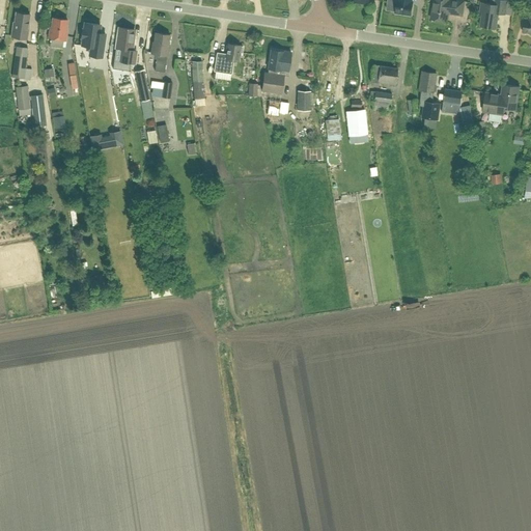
[(395,14),(412,16),(414,1),(413,1),(413,0),(388,0),(387,9),(396,10),(395,14)]
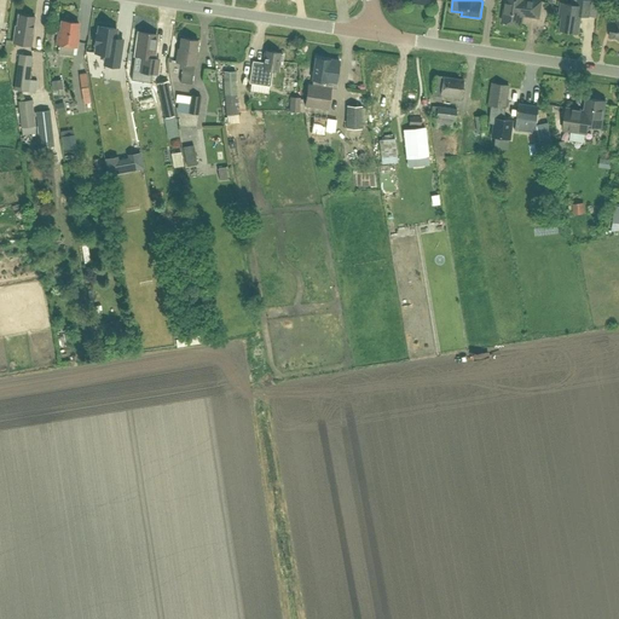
[(505,0),(503,22),(512,23),(513,25),(518,25),(520,24),(522,24),(524,15),(539,17),(542,1),(534,0),(505,0)]
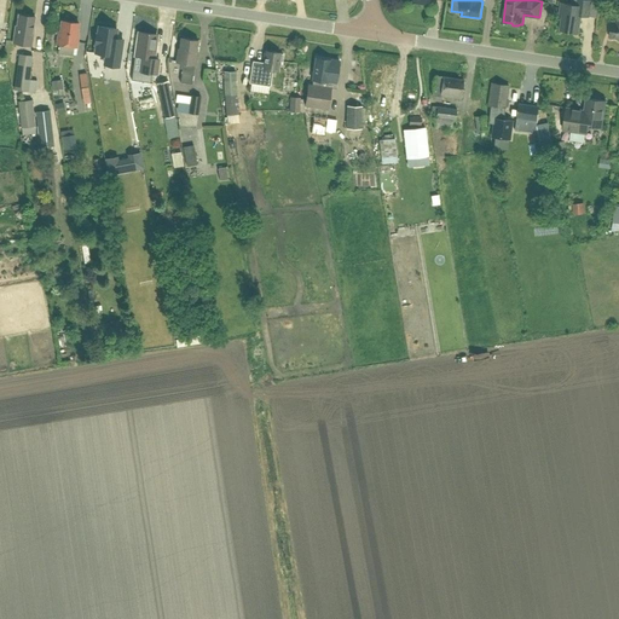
[(590,0),(571,0),(571,5),(561,3),(560,15),(563,15),(561,30),(579,33),(582,15),(590,16),(591,0),(590,0)]
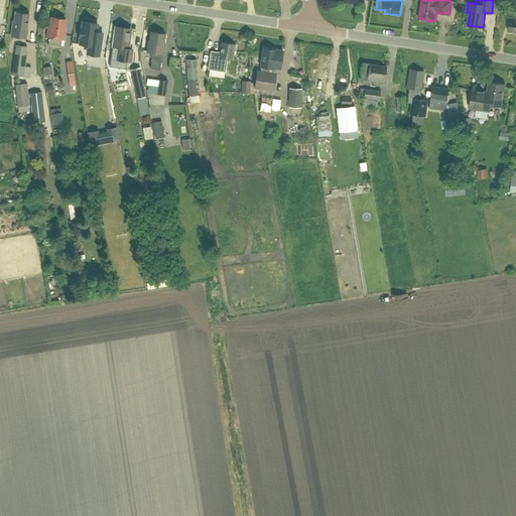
[(10,32),(10,36),(27,38),(27,34),(29,23),(28,23),(29,14),(14,12),(13,21),(12,21),(10,32)]
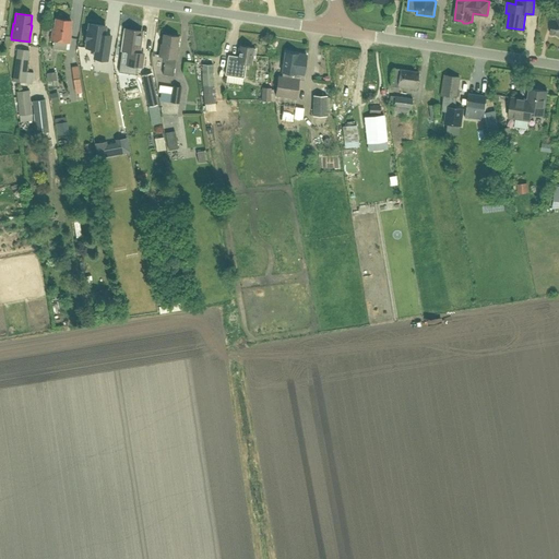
[(51,40),(54,40),(52,48),(67,50),(68,43),(69,43),(71,31),(70,31),(71,21),(55,19),(54,28),(52,28),(51,40)]
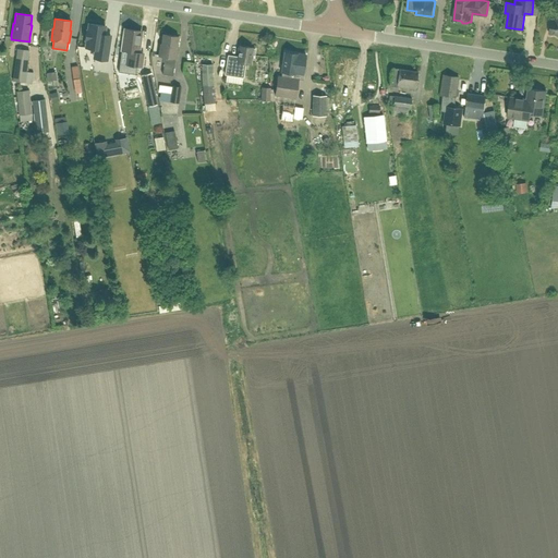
[(94,58),(107,60),(110,35),(104,34),(105,26),(89,24),(88,32),(86,31),(85,39),(87,39),(86,48),(95,49),(94,58)]
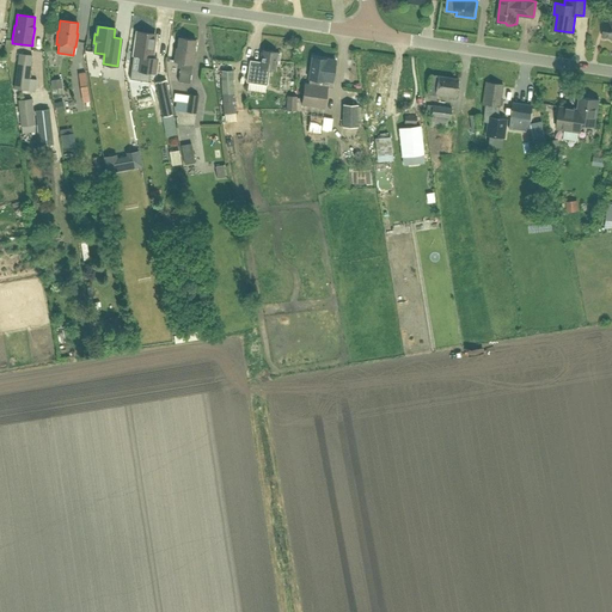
[(135,43),(129,79),(148,81),(150,72),(154,73),(157,59),(152,57),(154,46),(153,46),(154,35),(138,32),(136,43),(135,43)]
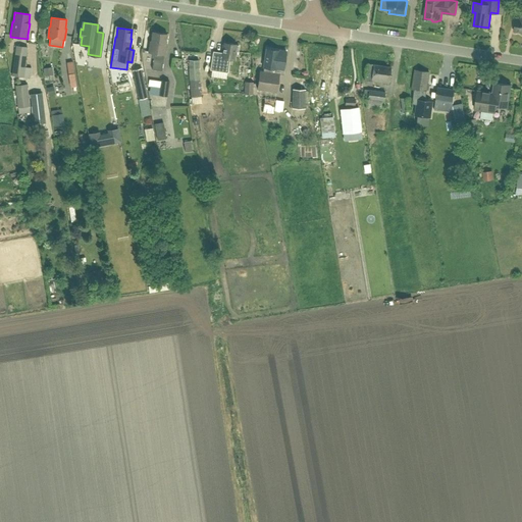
[(166,35),(152,33),(151,42),(149,42),(148,53),(154,53),(152,69),(161,71),(164,55),(166,44),(165,44),(166,35)]
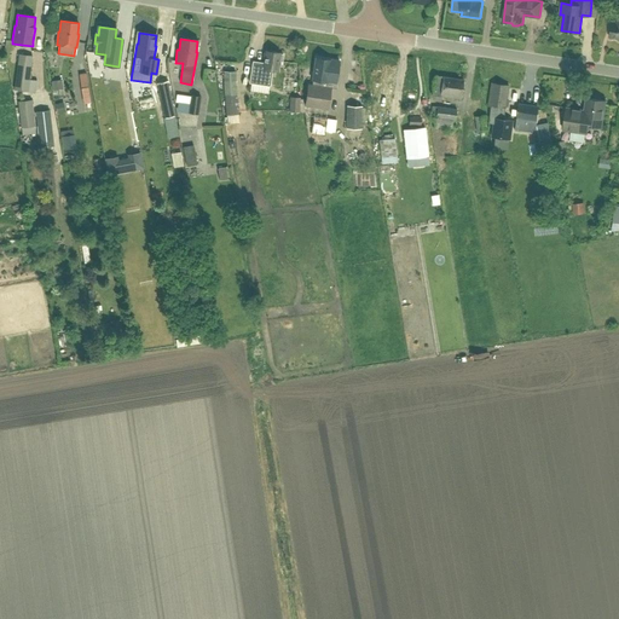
[(279,55),(279,53),(267,51),(265,67),(253,65),(250,82),(271,86),(273,70),(277,71),(278,61),(282,62),(283,55),(279,55)]
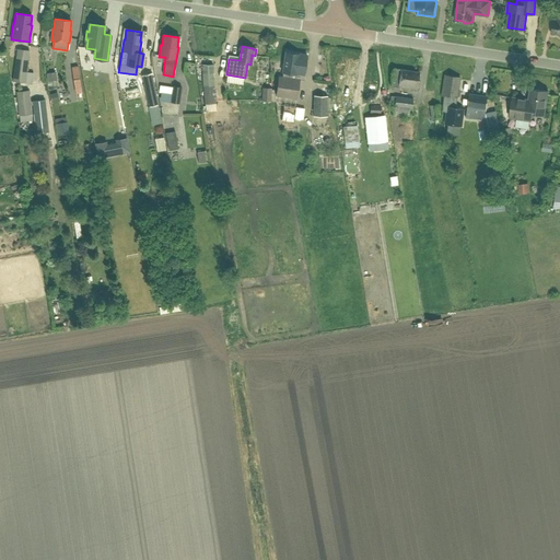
[(18,49),(13,81),(25,83),(30,50),(18,49)]
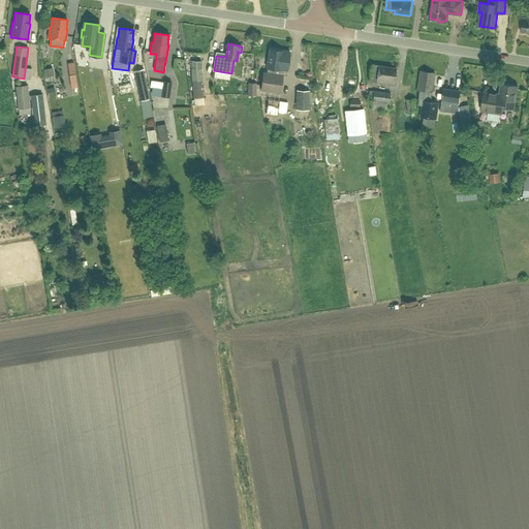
[(281,93),(283,74),(287,75),(290,52),(283,51),(271,49),(268,68),(268,72),(263,71),(261,90),(281,93)]
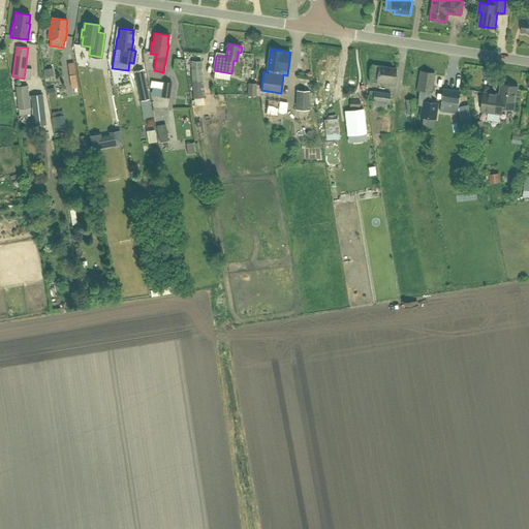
[(338,82),(340,82),(342,70),(337,69),(339,60),(323,58),(318,88),(336,91),(338,82)]
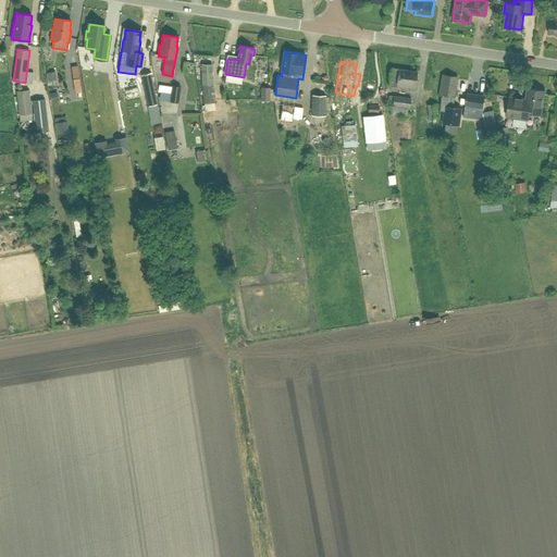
[(159,104),(150,67),(140,70),(148,107),(159,104)]
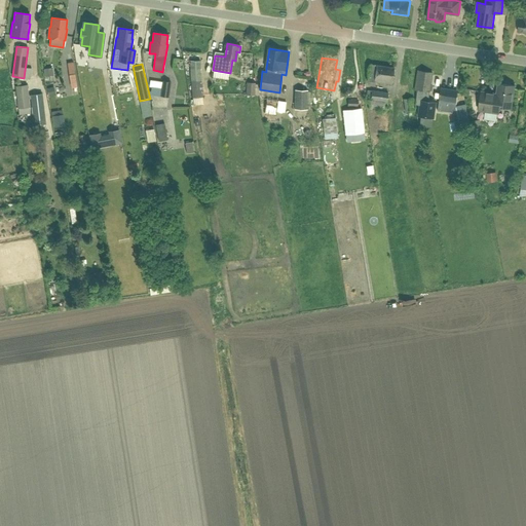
[(393,68),(371,65),(368,80),(391,83),(393,68)]
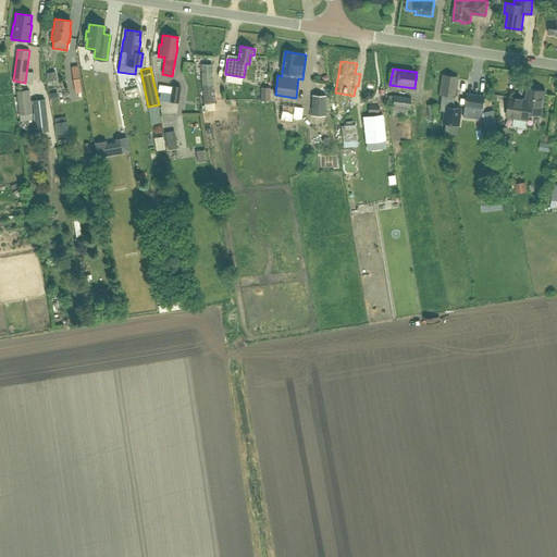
[(58,85),(57,72),(47,73),(49,86),(58,85)]
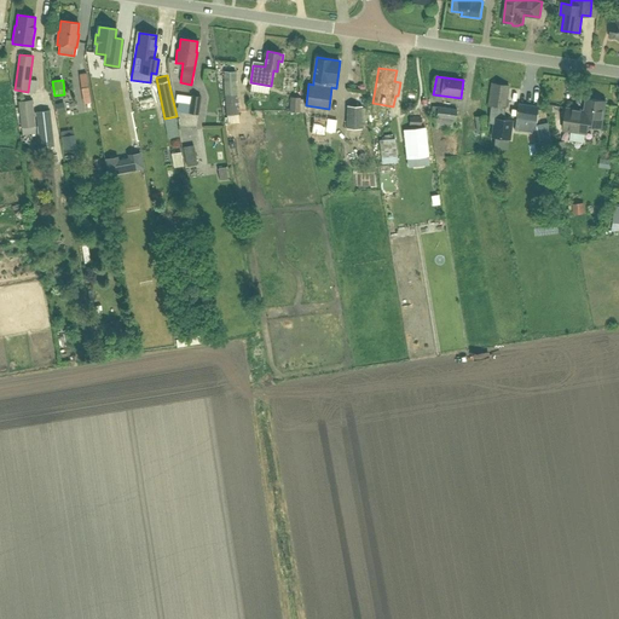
[(489,117),(495,117),(492,128),(492,137),(495,137),(502,138),(503,131),(510,132),(513,120),(503,119),(505,106),(508,106),(508,100),(507,100),(508,86),(492,84),(489,105),(491,105),(489,117)]
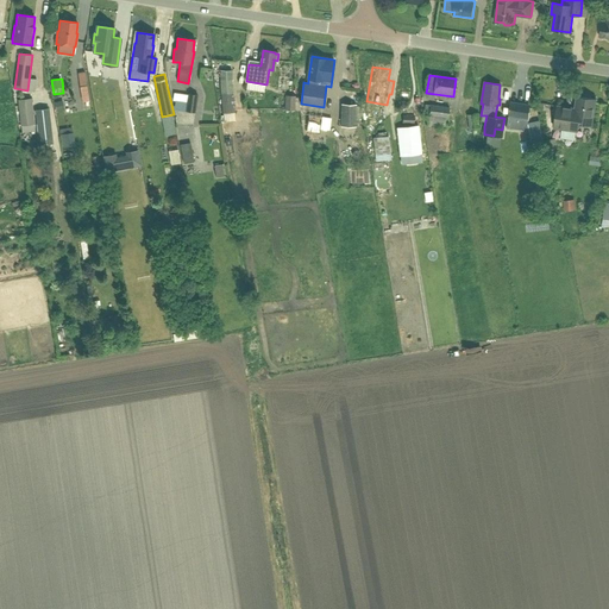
[(236,112),(233,93),(233,87),(221,87),(223,94),(224,113),(236,112)]
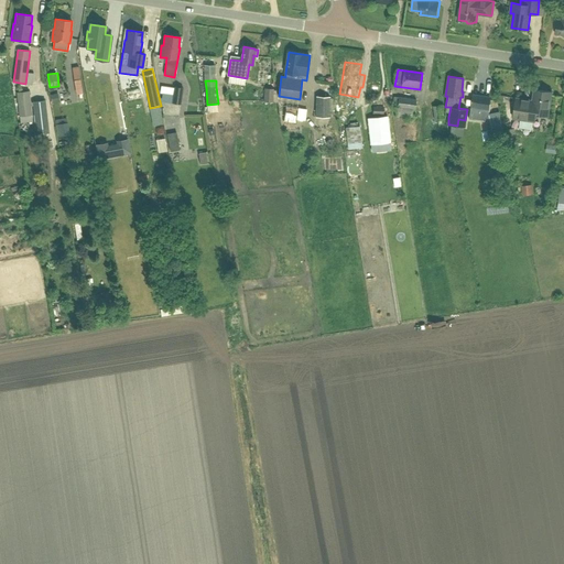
[(126,89),(128,98),(143,95),(141,86),(126,89)]
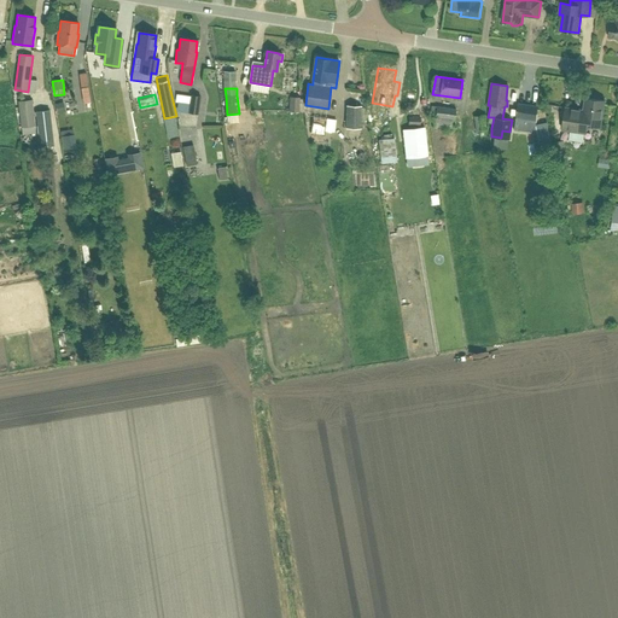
[(191,95),(191,97),(190,104),(188,112),(197,114),(200,97),(191,95)]
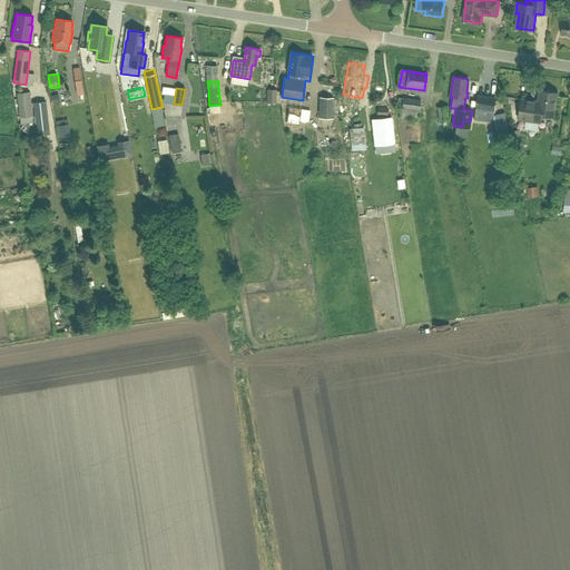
[(267,89),(267,102),(276,102),(277,90),(267,89)]
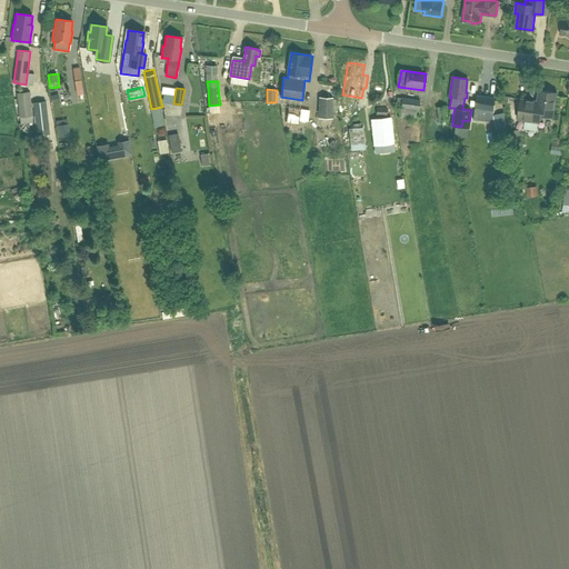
[(539,90),(537,103),(530,102),(528,100),(521,99),(518,119),(539,122),(540,116),(552,118),(557,92),(539,90)]
